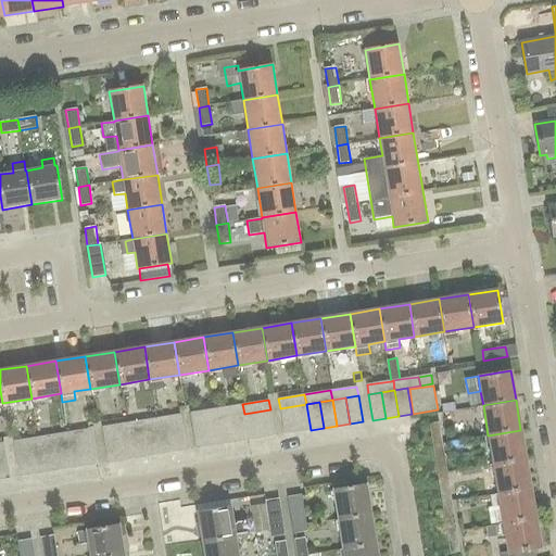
[(244,414),(242,404),(216,408),(218,418),(231,416),(244,414)]
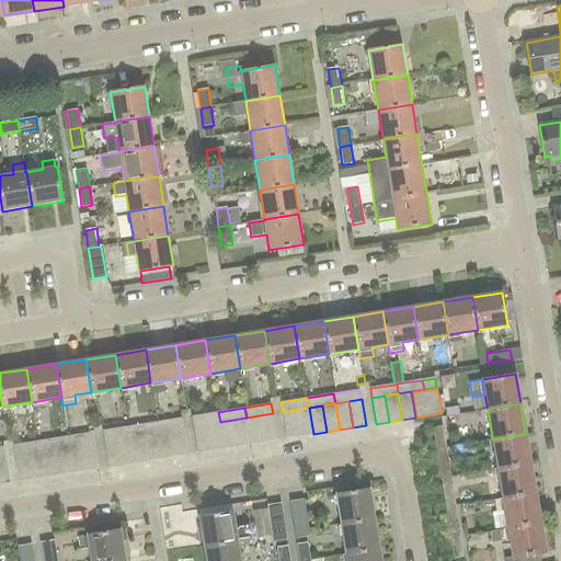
[(313,434),(309,408),(296,410),(300,436),(313,434)]
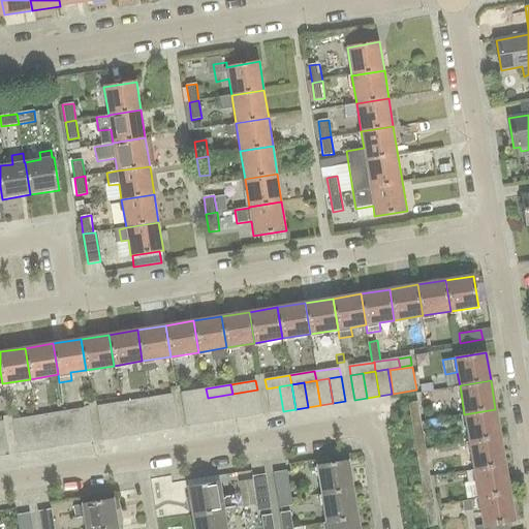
[(283,411),(279,386),(267,389),(271,413),(283,411)]
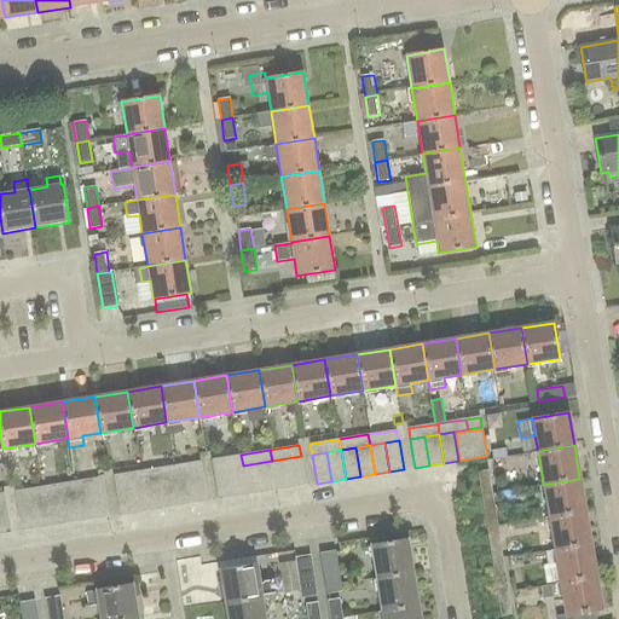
[(243,466),(241,455),(212,460),(214,470),(229,468),(243,466)]
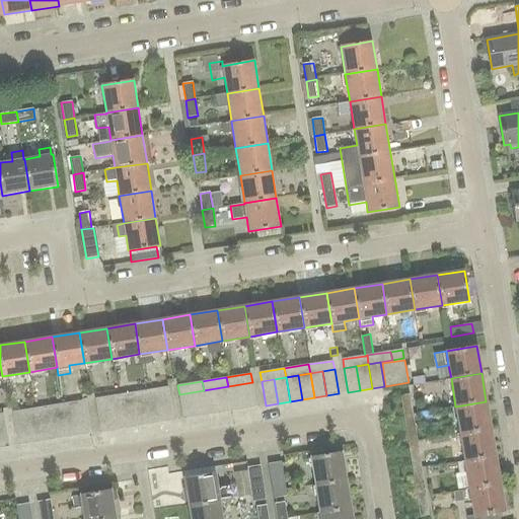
[(256,408),(252,382),(240,384),(243,409),(256,408)]
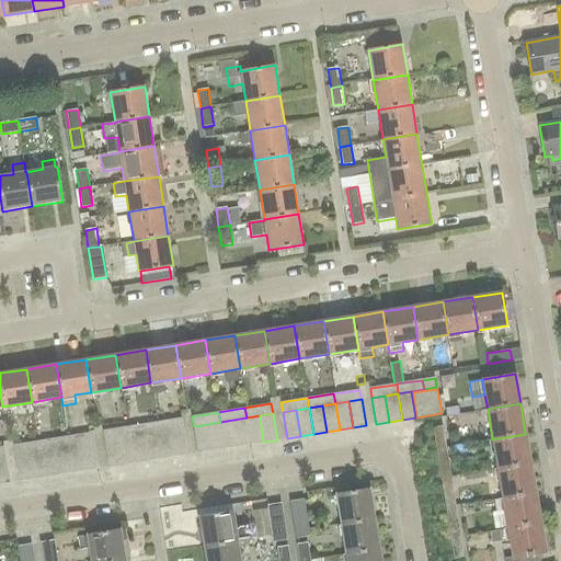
[(263,442),(260,415),(247,418),(250,444),(263,442)]
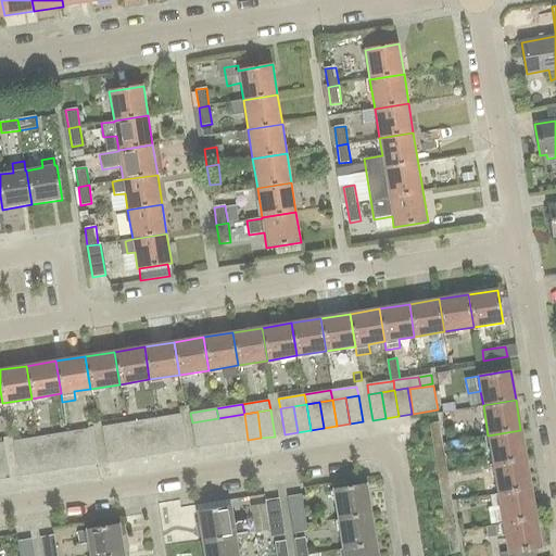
[(180,414),(154,418),(155,428),(168,426),(181,424),(180,414)]
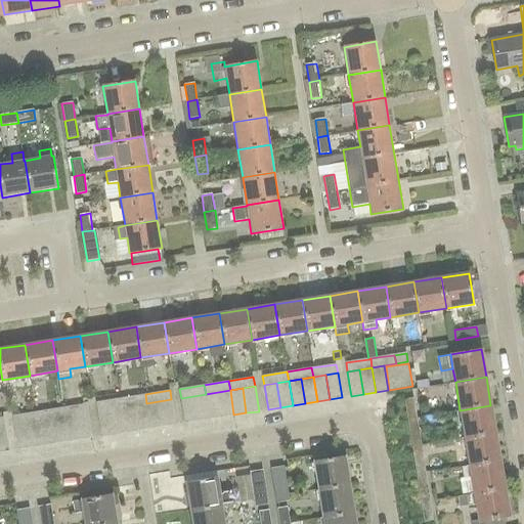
[(233,415),(230,390),(218,392),(222,417),(233,415)]
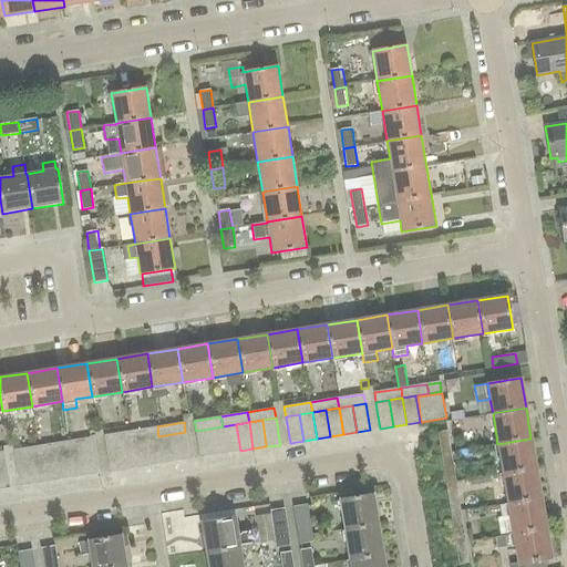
[(240,451),(236,424),(223,426),(227,453),(240,451)]
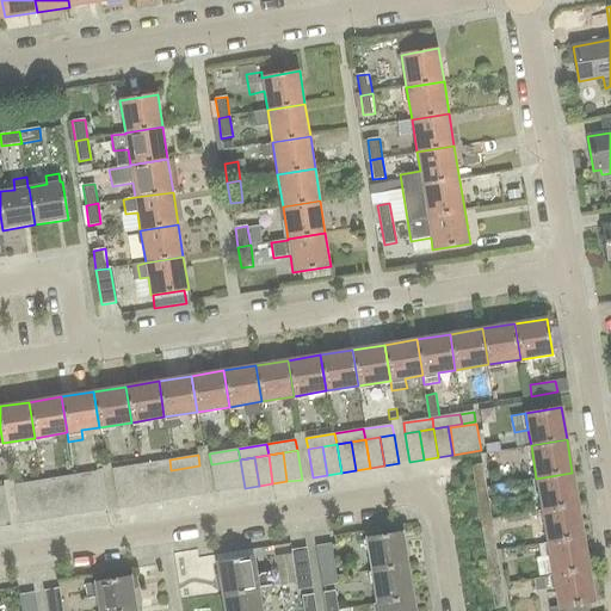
[(171,470),(170,460),(141,464),(142,475),(156,473),(171,470)]
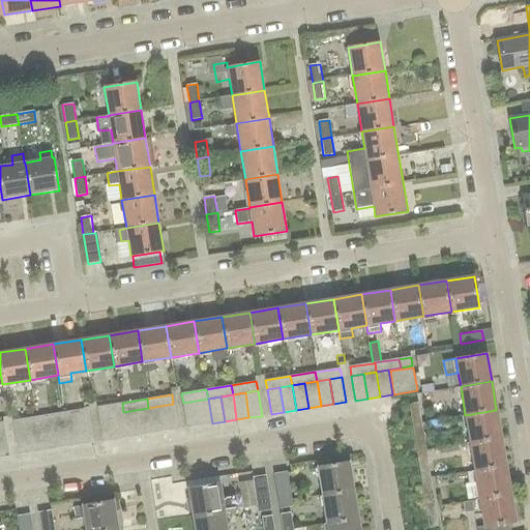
[(212,423),(208,399),(196,401),(200,425),(212,423)]
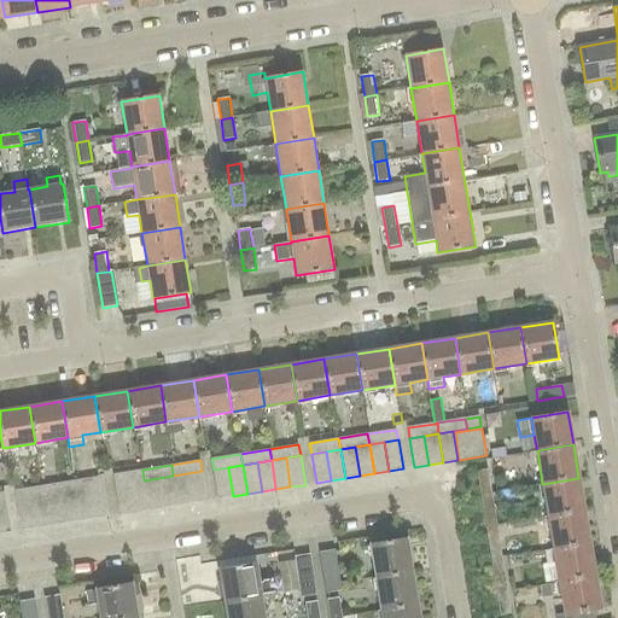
[(233,496),(228,467),(214,470),(219,499),(233,496)]
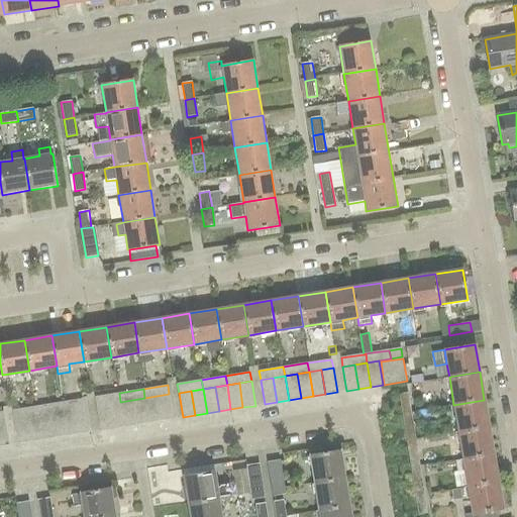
[(120,402),(119,393),(95,397),(96,406),(108,404),(120,402)]
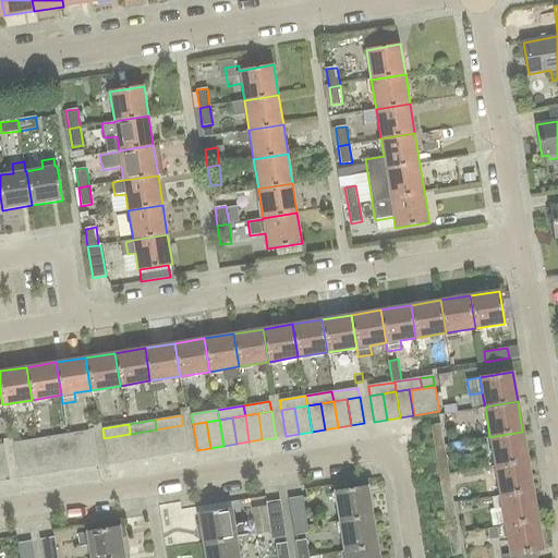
[(431,425),(434,446),(444,445),(440,424),(431,425)]
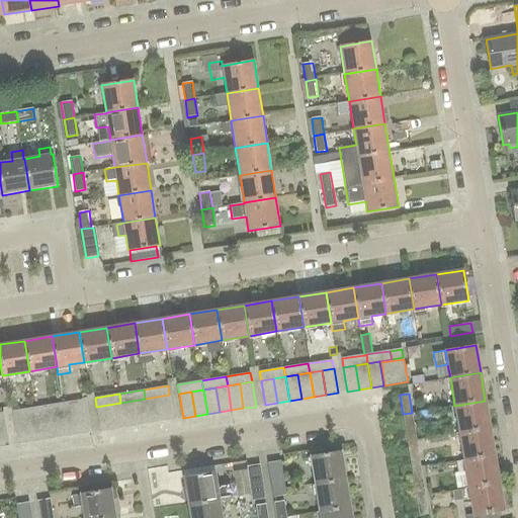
[(173,420),(169,395),(157,397),(161,421),(173,420)]
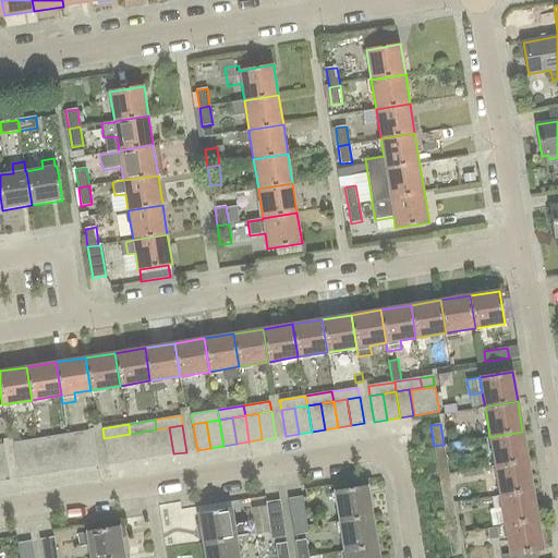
[(173,453),(169,427),(156,429),(160,456),(173,453)]
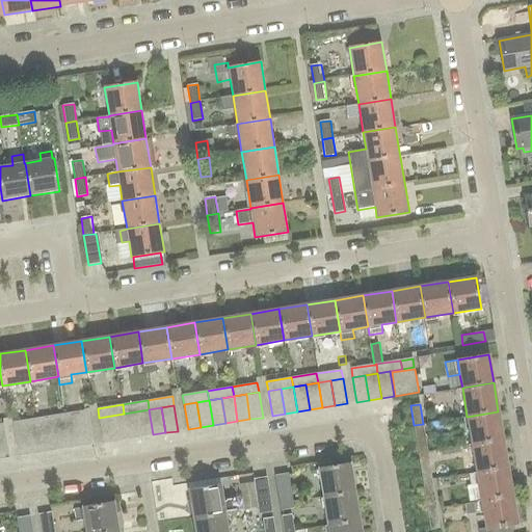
[(153,434),(149,409),(136,411),(140,436),(153,434)]
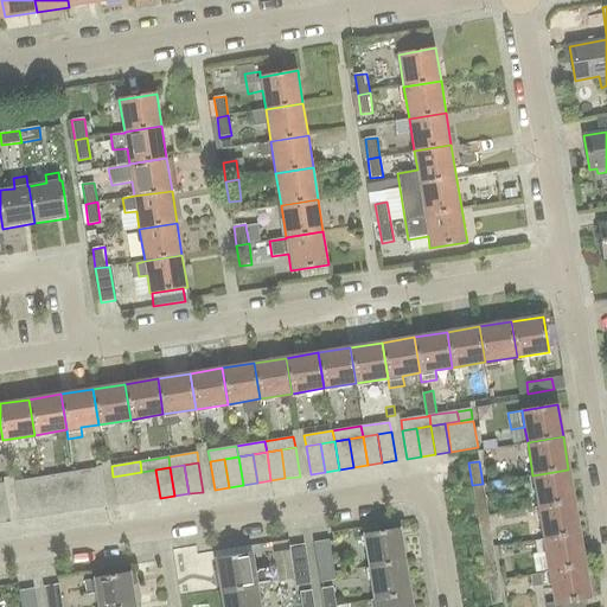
[(101,468),(72,473),(74,483),(88,480),(102,478),(101,468)]
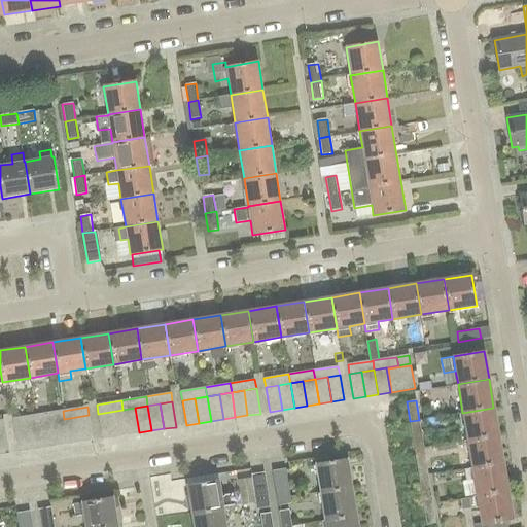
[(139,432),(135,408),(123,410),(127,434),(139,432)]
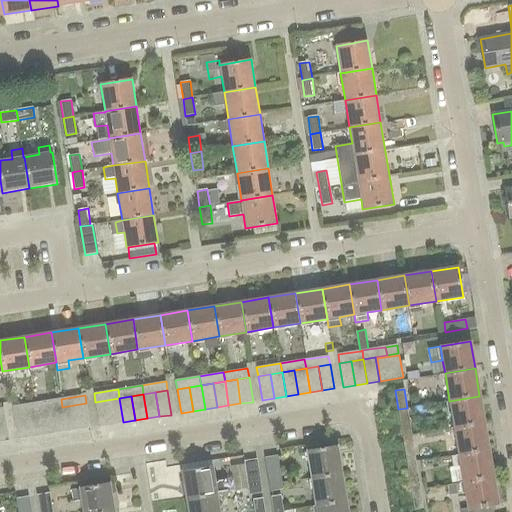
[(484,423),(479,396),(449,401),(454,428),(484,423)]
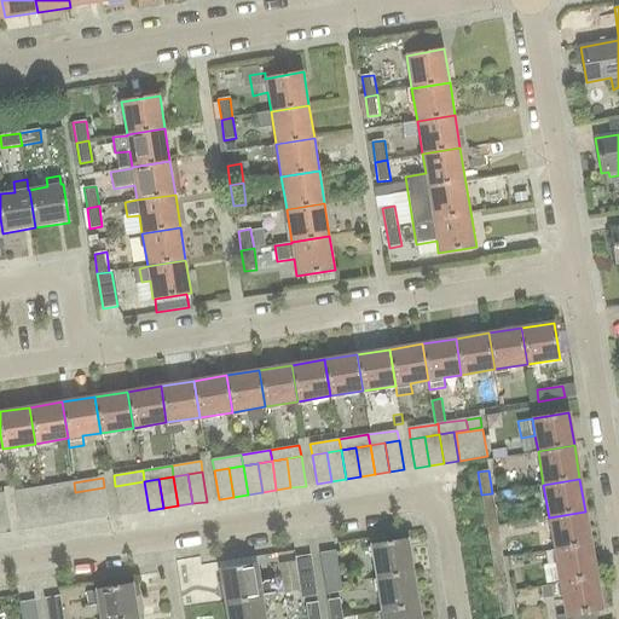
[(149,510),(144,481),(129,484),(134,513),(149,510)]
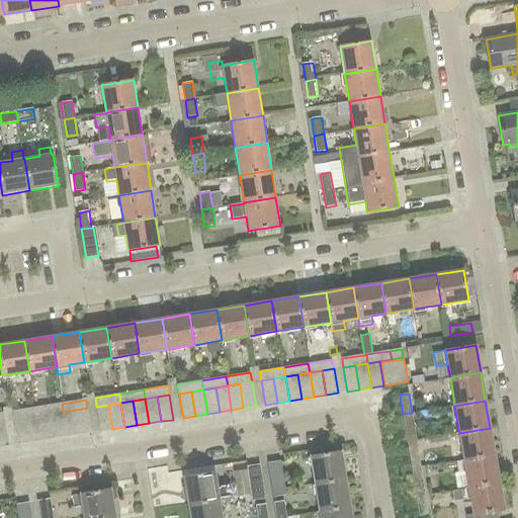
[(63,412),(62,404),(37,407),(38,416),(51,414),(63,412)]
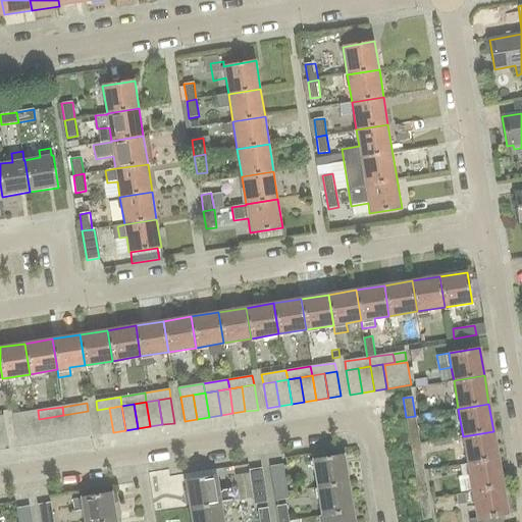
[(113,432),(109,408),(97,410),(101,434),(113,432)]
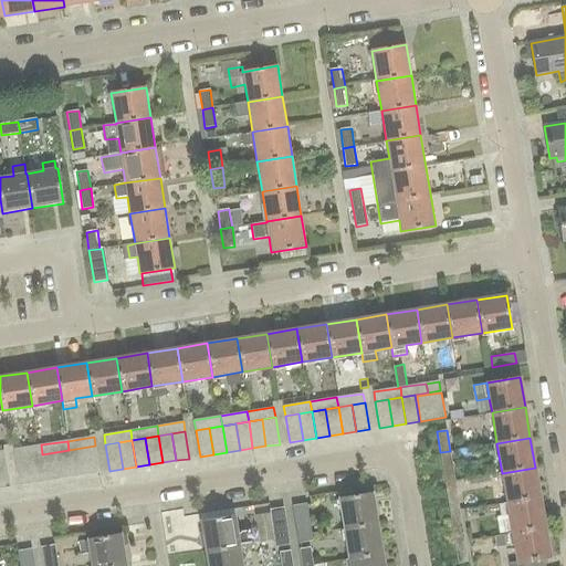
[(42,454),(41,444),(14,449),(16,459),(29,457),(42,454)]
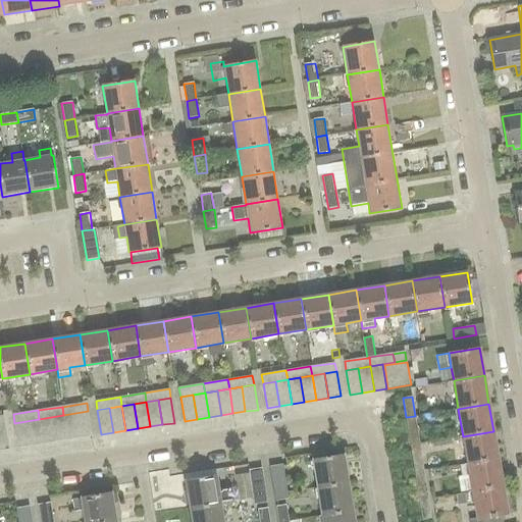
[(92,435),(88,411),(75,413),(80,437),(92,435)]
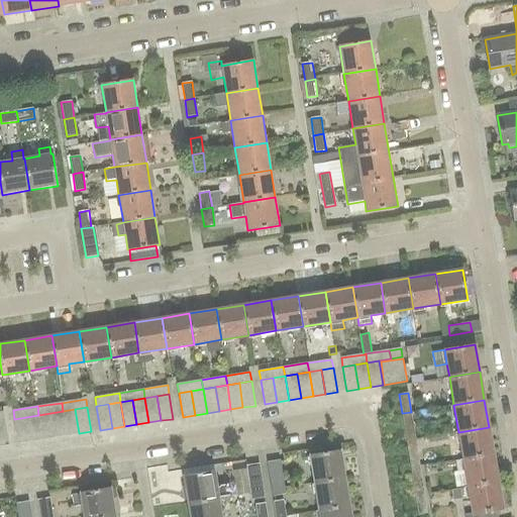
[(79,433),(75,409),(63,411),(64,418),(67,435),(79,433)]
